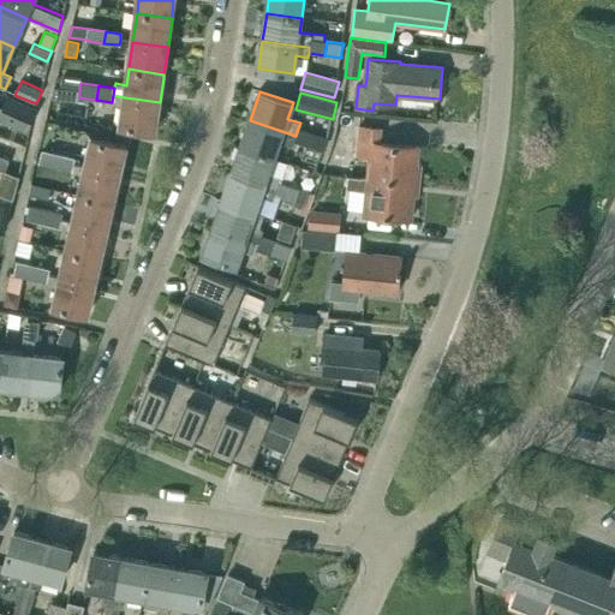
[(0,119),(27,131),(36,109),(7,95),(3,107),(0,106),(0,119)]
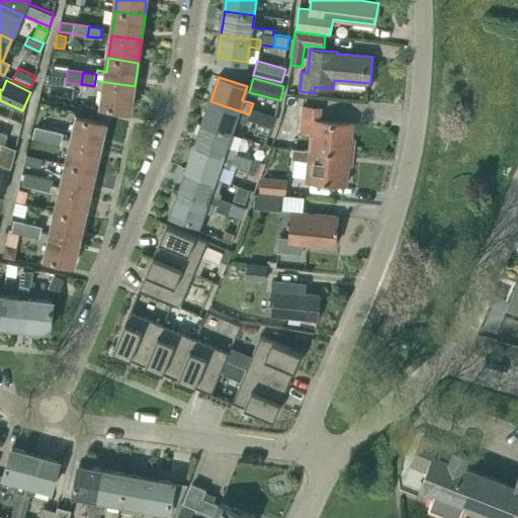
[(132,110),(135,86),(105,82),(101,106),(132,110)]
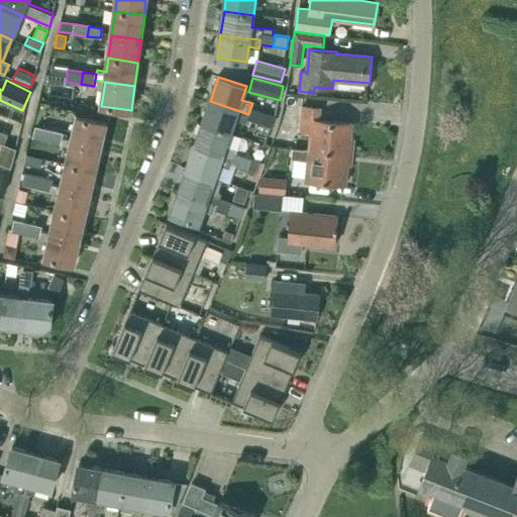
[(250,108),(248,114),(210,101),(202,123),(230,133),(234,119),(245,123),(246,118),(260,123),(264,112),(250,108)]
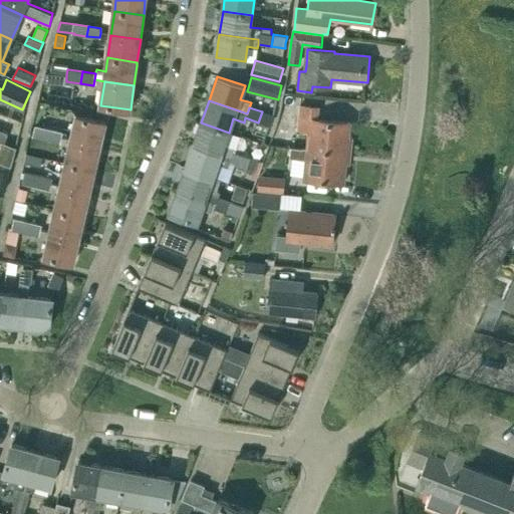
[(283,103),(281,116),(289,117),(295,112),(296,105),(283,103)]
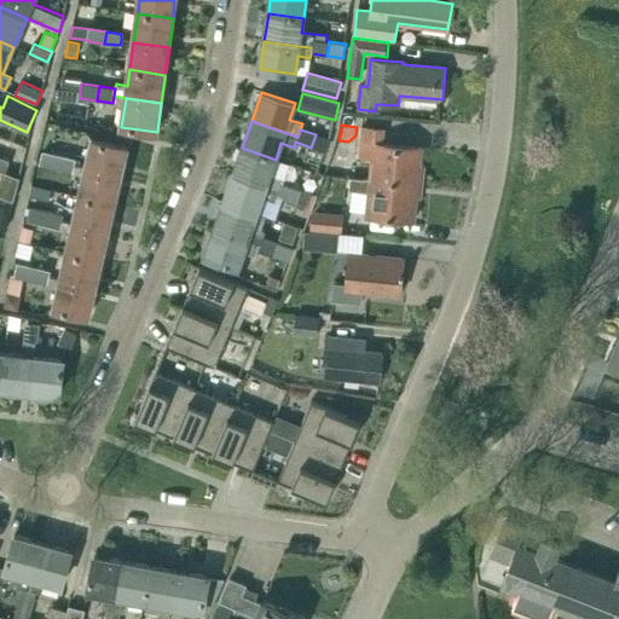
[(370,179),(418,185),(422,149),(383,144),(385,129),(363,127),(359,157),(372,158),(370,179)]
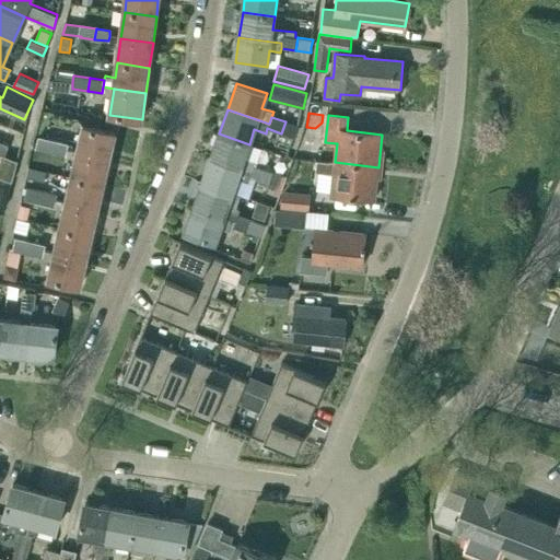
[(298,126),(286,121),(281,133),(294,138),(298,126)]
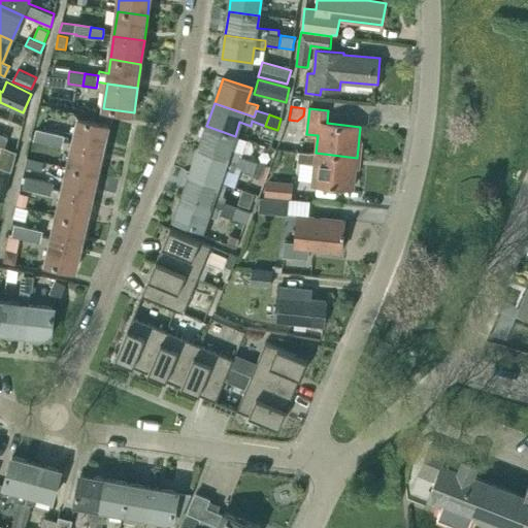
[(108,126),(78,119),(73,143),(103,150),(108,126)]
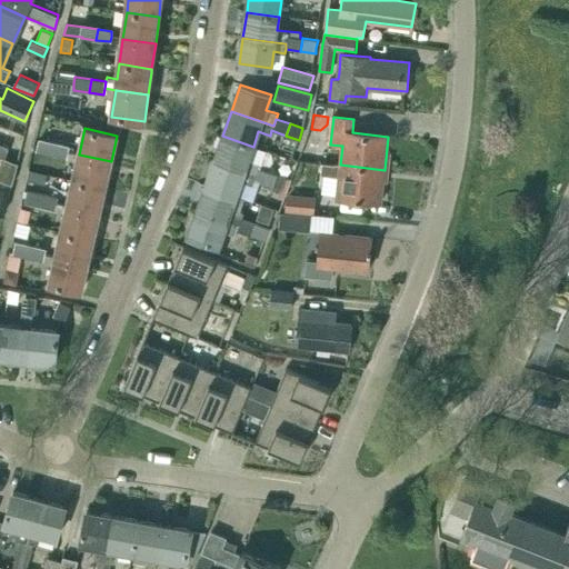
[(213,161),(245,171),(256,175),(258,169),(260,163),(248,160),(253,147),(222,136),(213,161)]
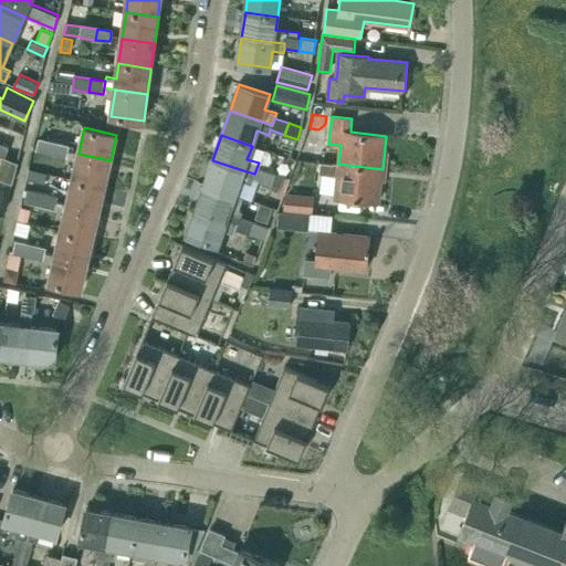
[(40,138),(39,145),(37,150),(52,154),(54,142),(40,138)]
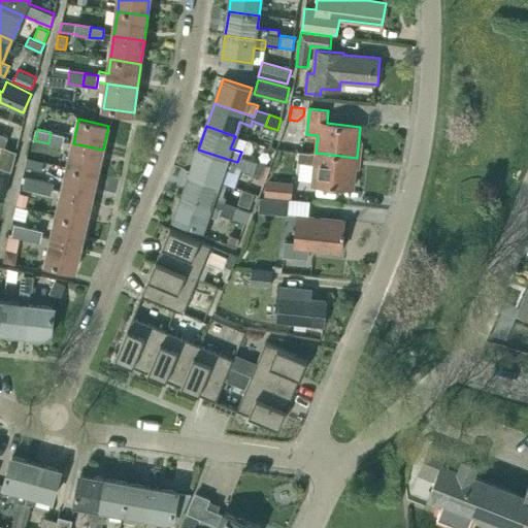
[(65,135),(51,132),(48,143),(62,146),(64,141),(65,135)]
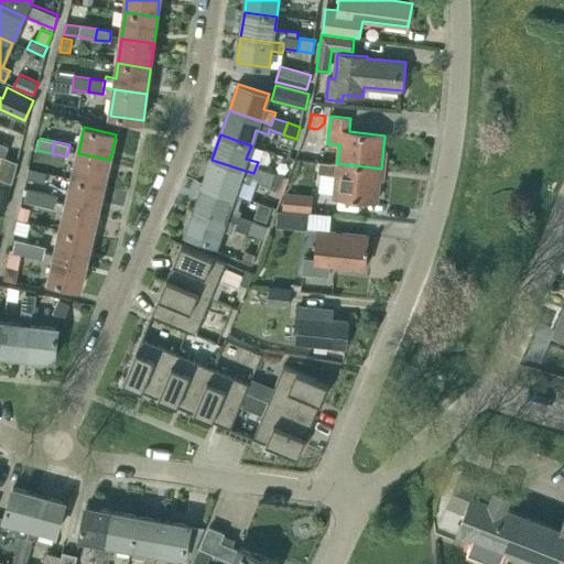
[(110,160),(78,153),(73,179),(105,186),(110,160)]
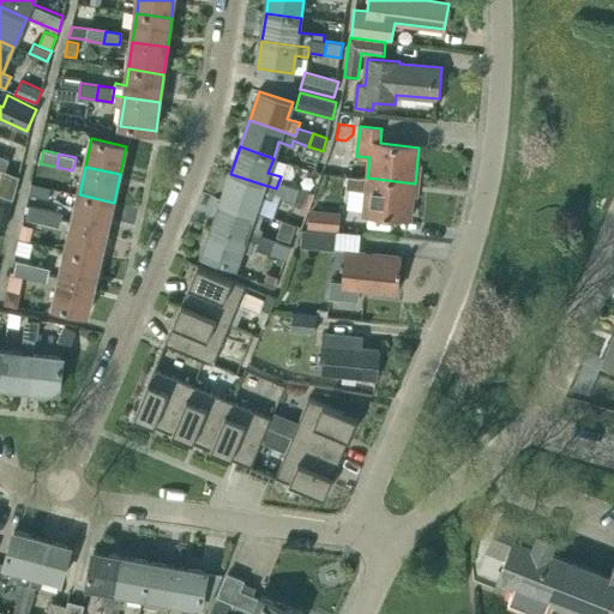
[(19,176),(5,170),(2,170),(0,178),(0,194),(13,199),(19,176)]
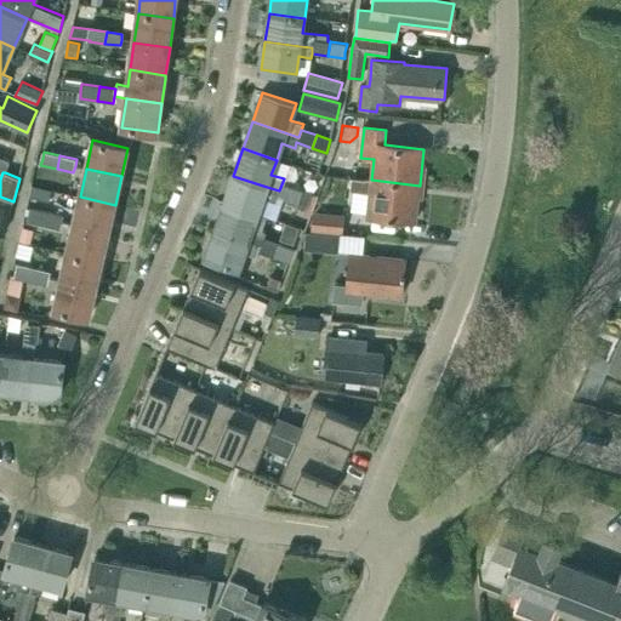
[(277,195),(292,201),(297,191),(281,184),(279,191),(267,187),(233,176),(223,203),(257,215),(263,198),(274,201),(277,195)]
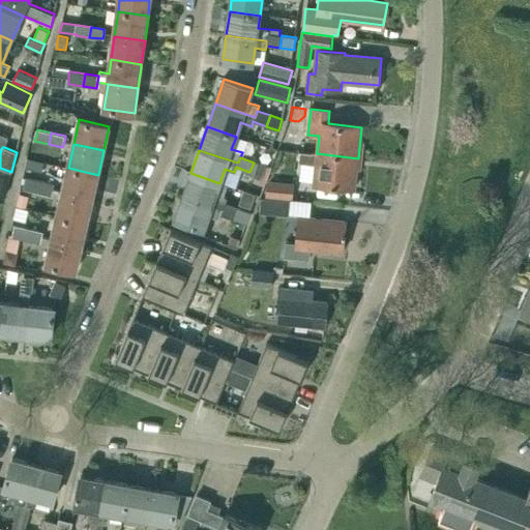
[(315,185),(355,189),(358,158),(317,153),(300,152),(299,163),(304,163),(317,165),(315,185)]
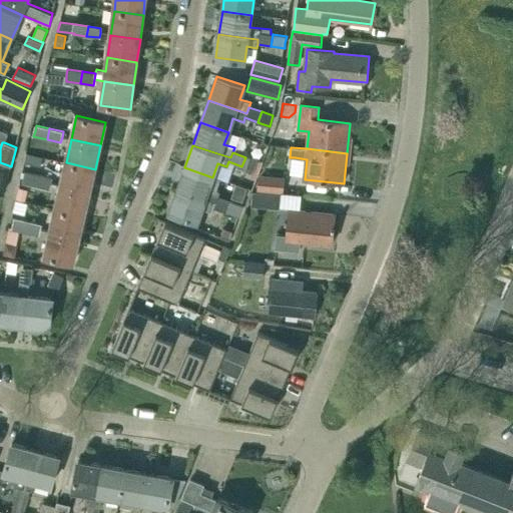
[(42,157),(27,154),(25,162),(40,166),(42,157)]
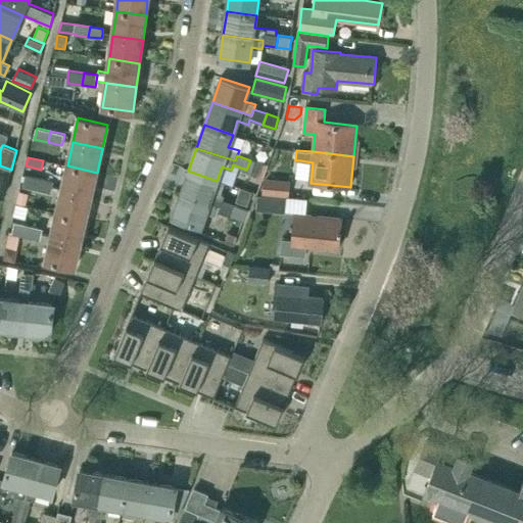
[(263,164),(250,160),(246,170),(259,174),(263,164)]
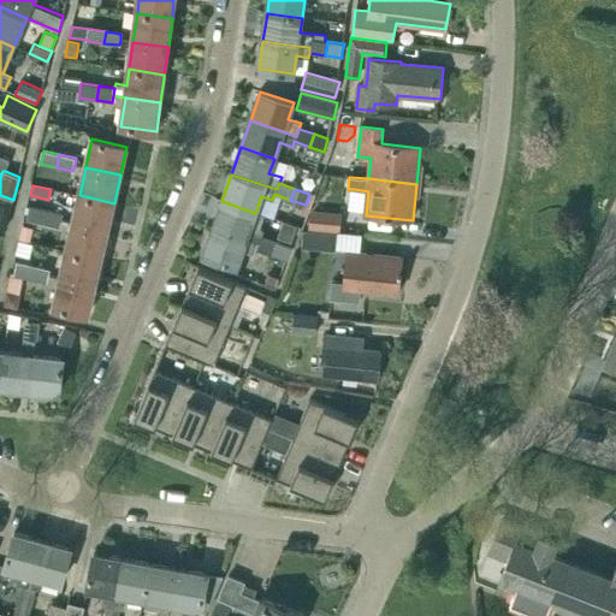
[(114,203),(80,195),(72,223),(108,231),(114,203)]
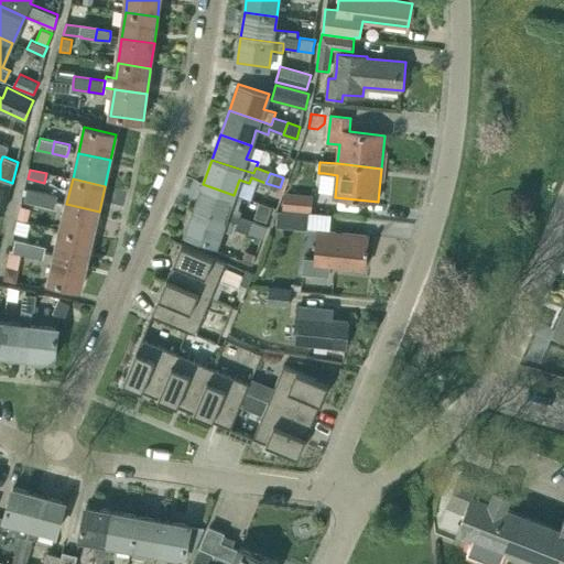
[(0,206),(6,208),(10,188),(0,185),(0,184),(0,206)]
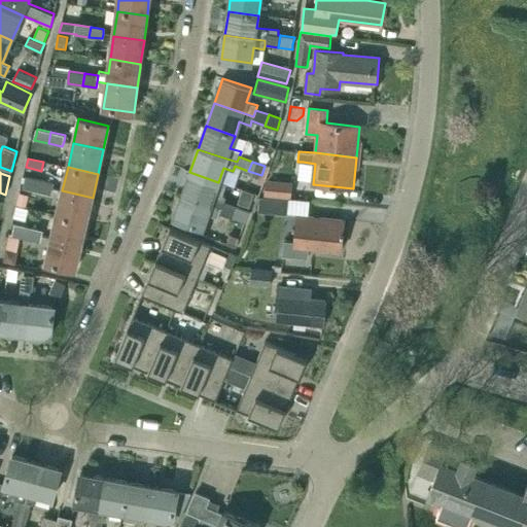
[(220,209),(223,202),(224,198),(214,195),(218,182),(189,172),(182,195),(220,209)]
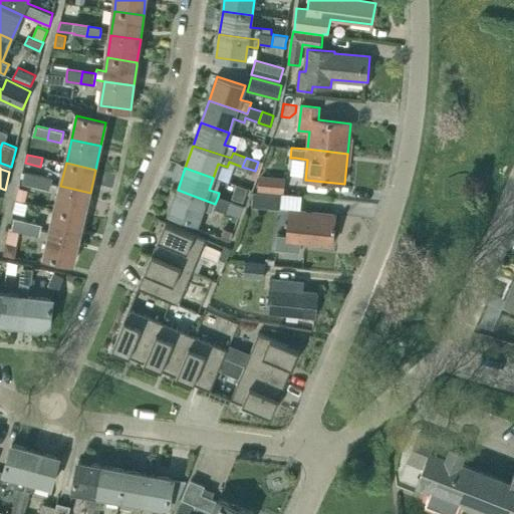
[(23,183),(36,187),(39,175),(25,172),(24,178),(23,183)]
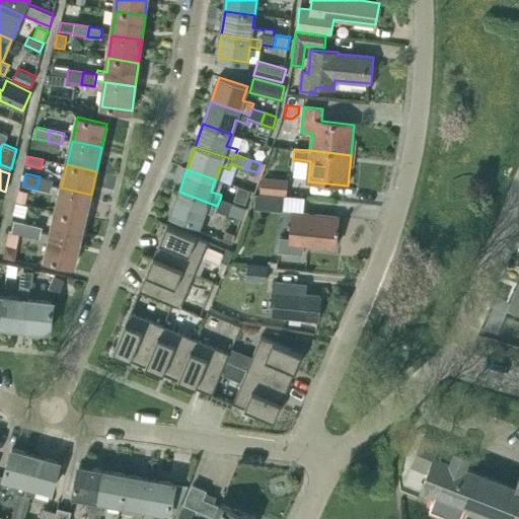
[(54,179),(40,176),(36,189),(51,192),(52,186),(54,179)]
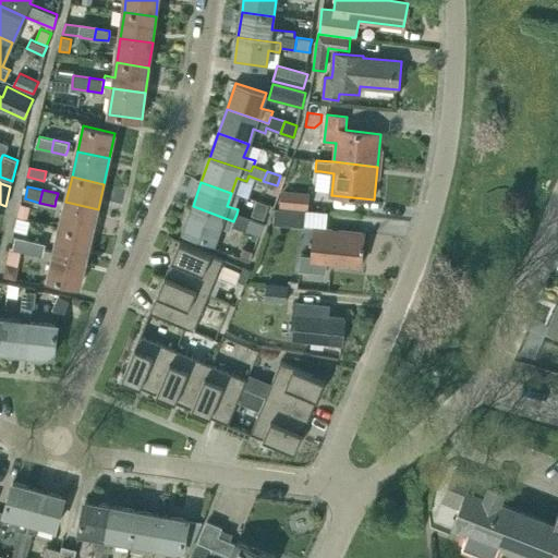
[(310,193),(281,191),(279,208),(307,210),(310,193)]
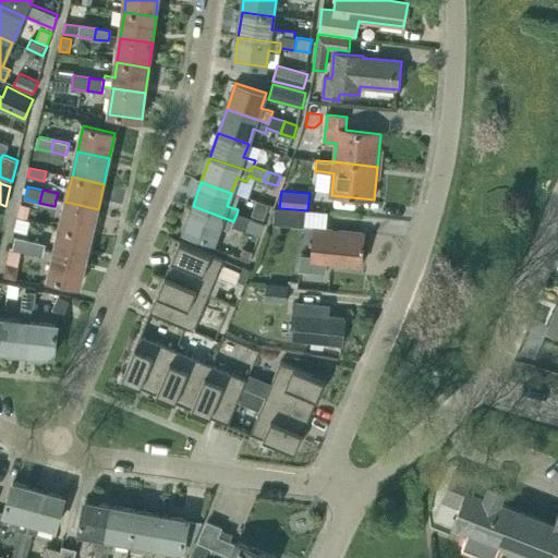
[(98,209),(65,202),(60,227),(92,234),(98,209)]
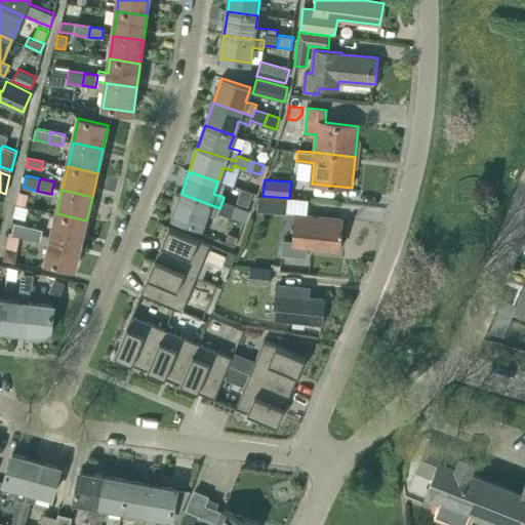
[(16,204),(26,206),(29,194),(19,192),(16,204)]
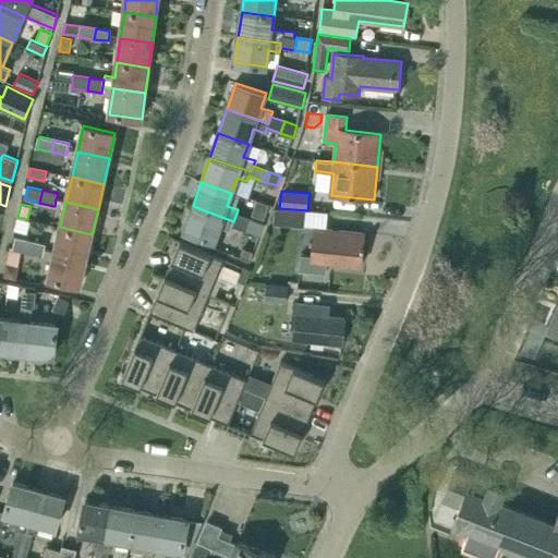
[(230,231),(231,226),(246,230),(250,218),(237,214),(233,221),(193,206),(184,230),(215,241),(220,227),(230,231)]
